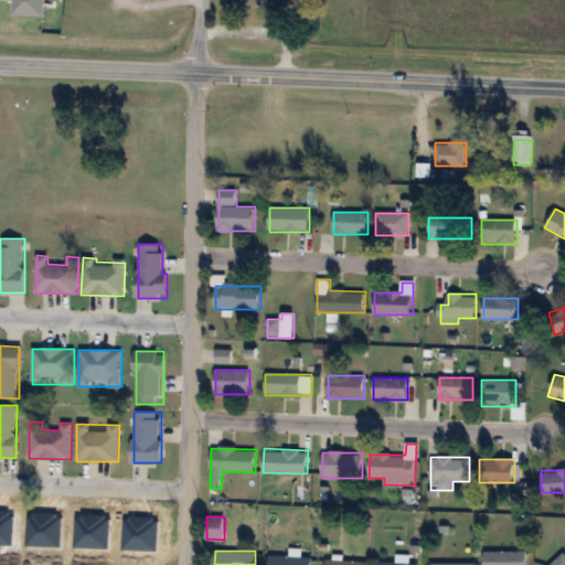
[(484,552),(484,564),(528,564),(528,552),(484,552)]
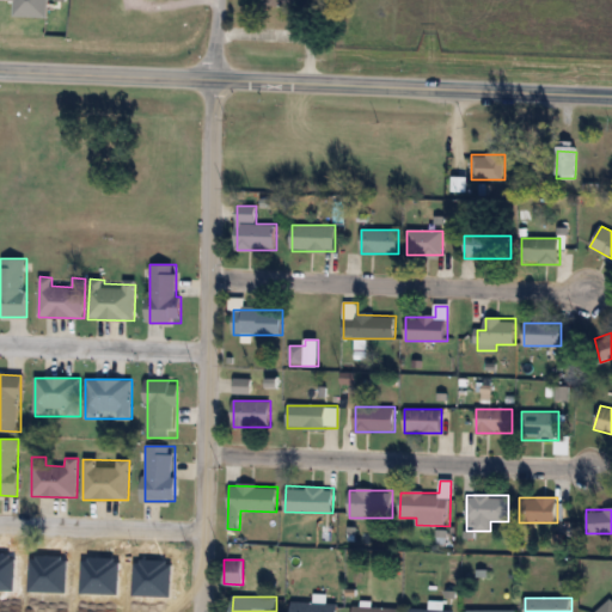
[(611,611),(611,599),(611,598),(595,611),(611,611)]
